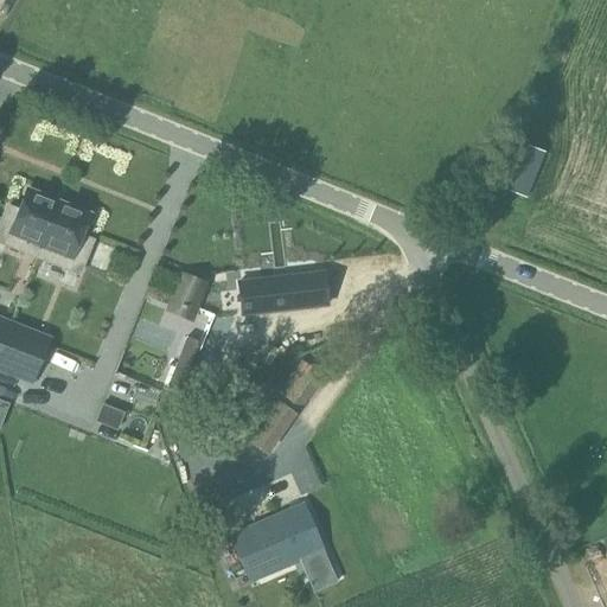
[(149,141),(152,131),(131,125),(128,134),(149,141)]
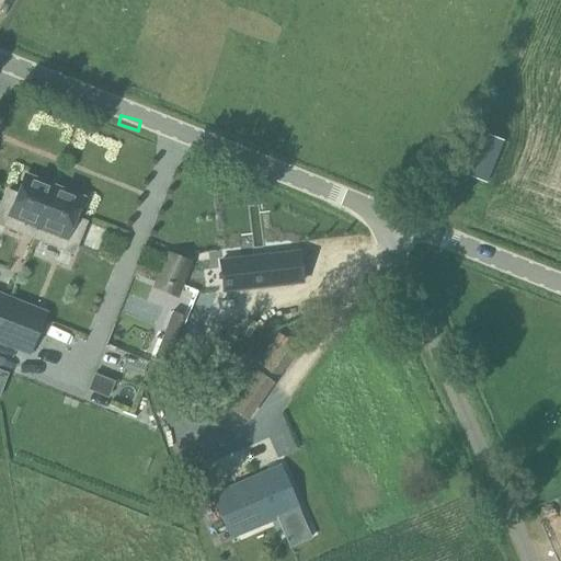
[(83,199),(25,175),(16,196),(7,192),(0,208),(0,213),(9,216),(4,227),(63,250),(67,240),(77,243),(86,224),(76,219),(83,199)]
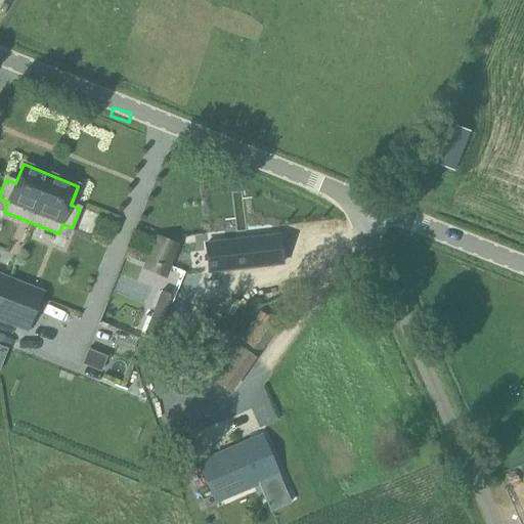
[(80,222),(73,241),(85,245),(92,226),(80,222)]
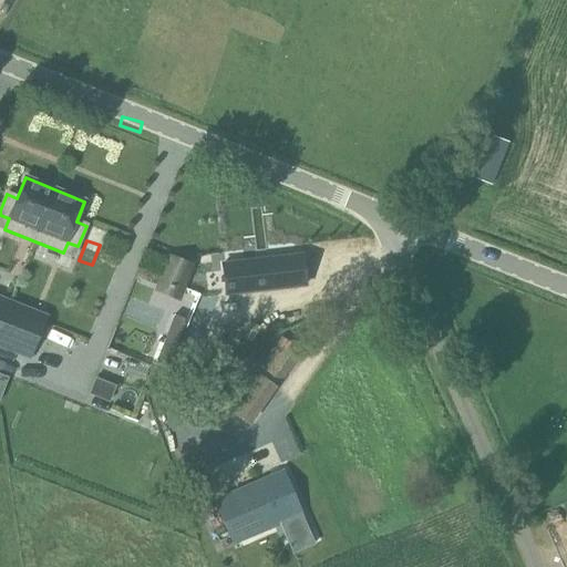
[(302,256),(223,265),(226,295),(306,286),(302,256)]
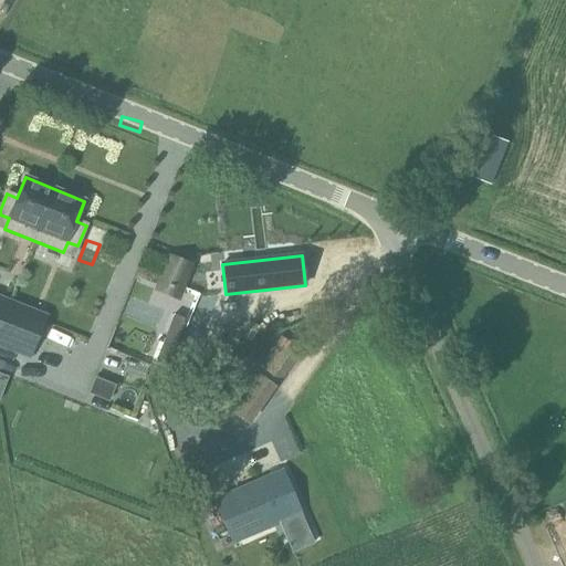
[(190,265),(171,258),(161,283),(180,290),(190,265)]
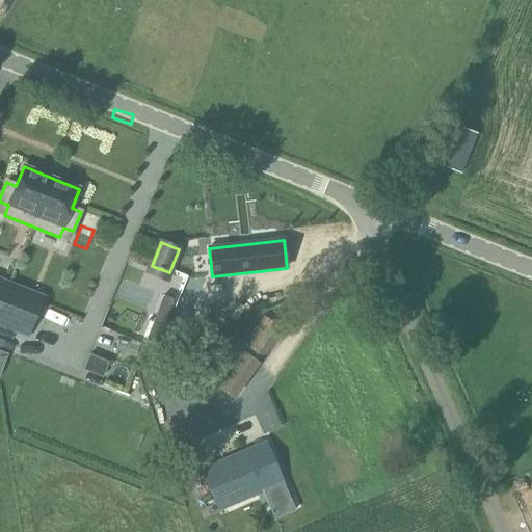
[(5,291),(0,302),(0,324),(28,337),(41,306),(5,291)]
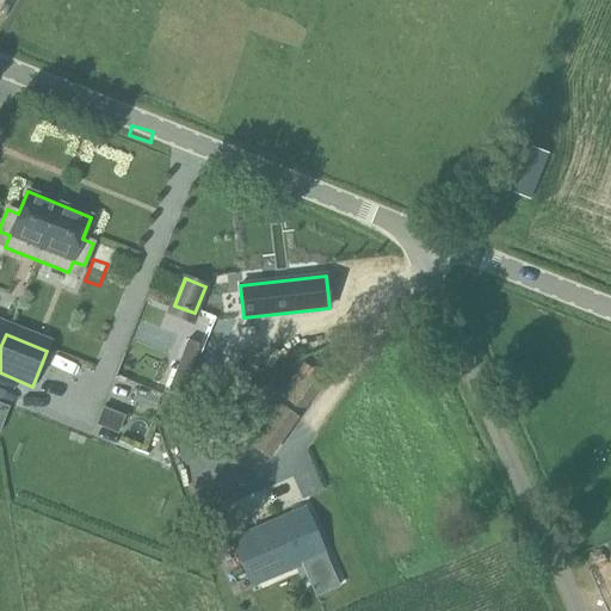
[(180,397),(202,345),(189,339),(167,392),(180,397)]
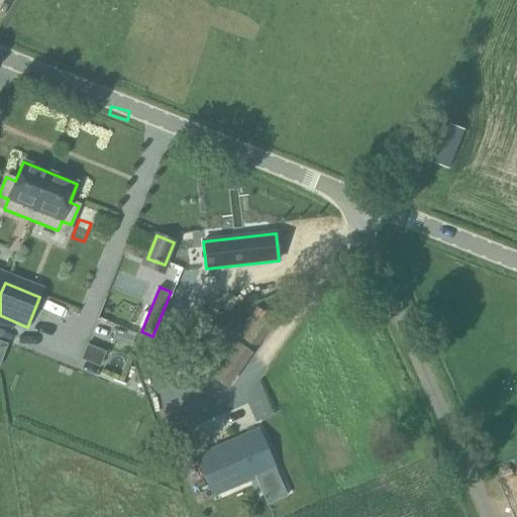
[(208,376),(228,390),(252,354),(276,321),(256,307),(233,340),(232,339),(208,376)]
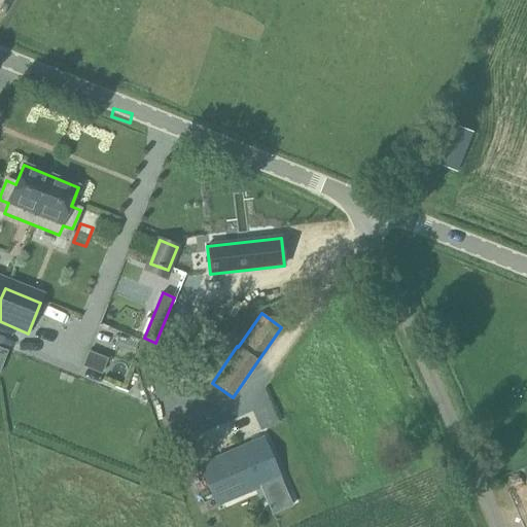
[(220,367),(217,347),(186,350),(188,380),(213,379),(212,370),(220,367)]
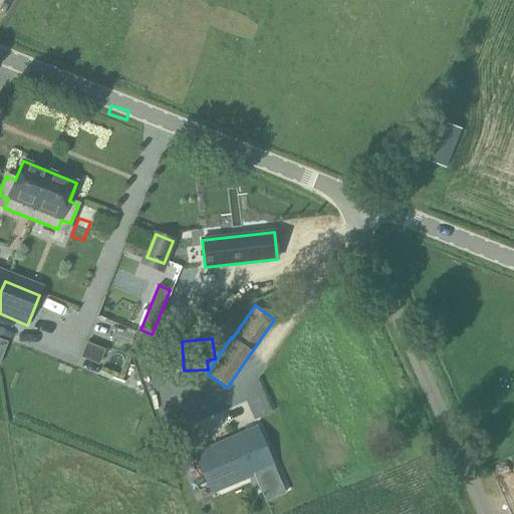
[(219,443),(193,454),(211,496),(255,477),(265,503),(286,494),(275,468),(266,446),(258,427),(257,426),(256,426),(245,431),(231,437),(219,443)]
